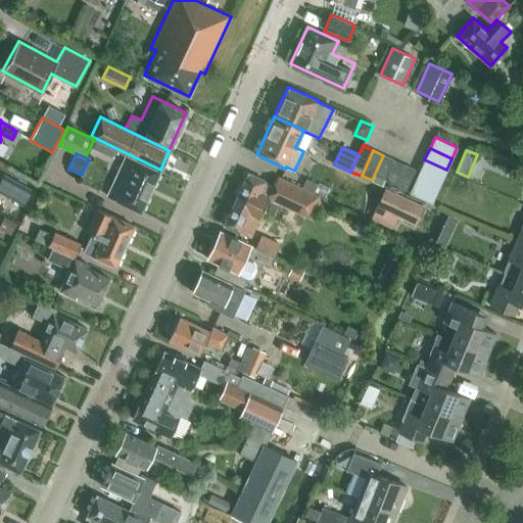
[(159,170),(127,154),(107,196),(141,211),(159,170)]
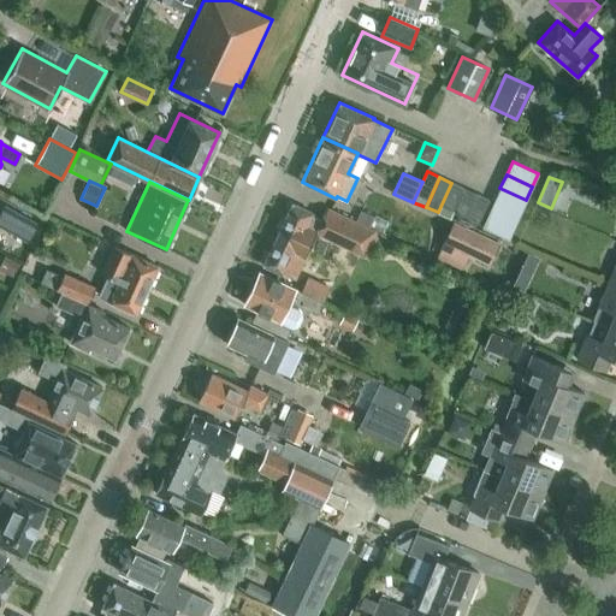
[(465,188),(451,183),(438,212),(451,218),(454,211),(465,188)]
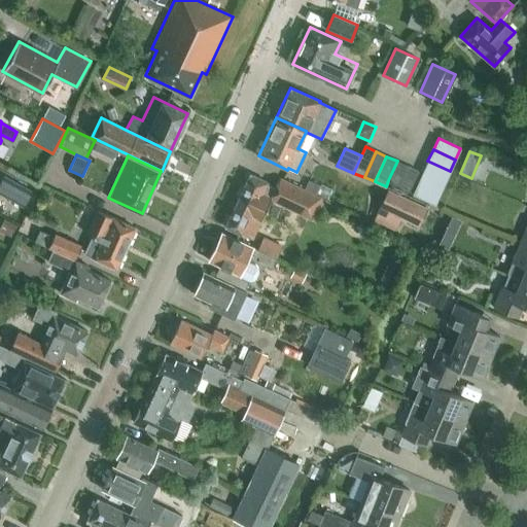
[(408,166),(397,161),(388,180),(399,185),(408,166)]
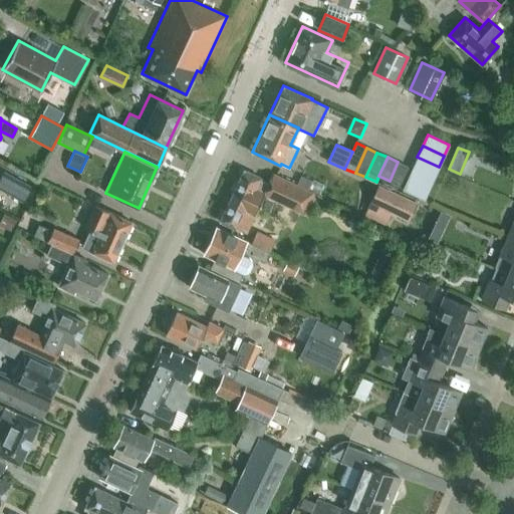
[(425,199),(439,167),(417,157),(403,190),(425,199)]
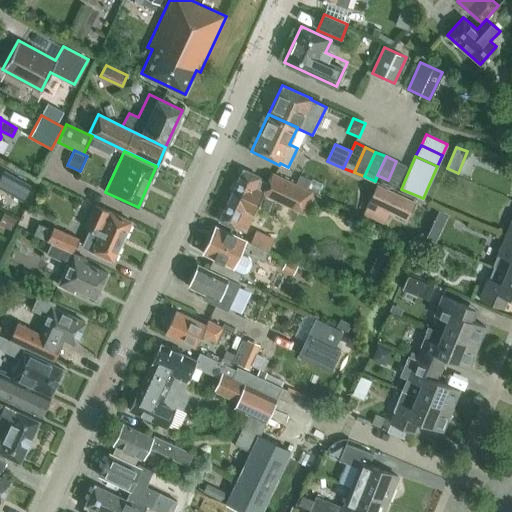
[(406,166),(396,161),(388,180),(398,185),(406,166)]
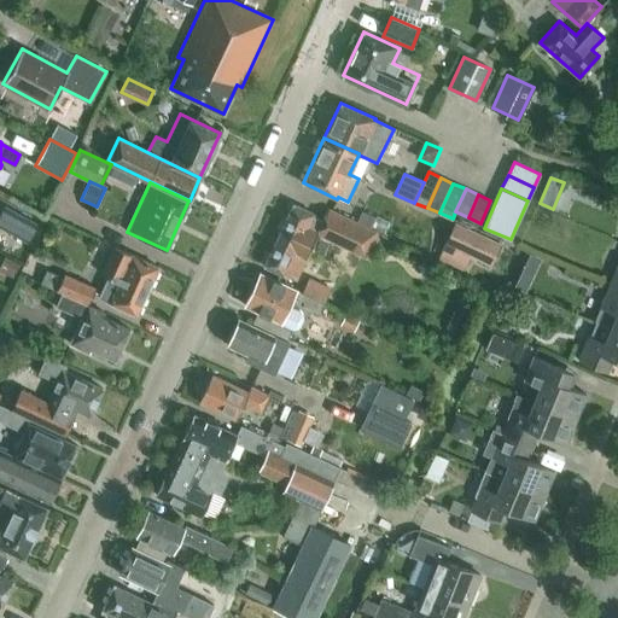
[(0,221),(33,234),(41,211),(9,198),(0,219),(0,221)]
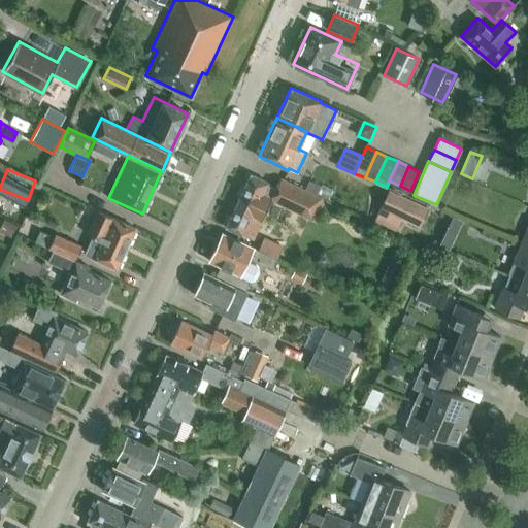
[(325,200),(325,199),(320,196),(306,190),(282,178),(276,188),(267,184),(268,182),(251,173),(225,227),(253,239),(270,201),(311,220),(314,215),(318,215),(325,200)]
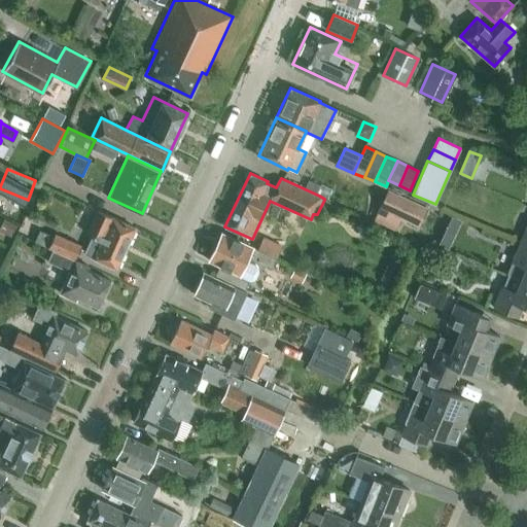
[(332,191),(310,181),(306,189),(319,196),(324,199),(324,200),(328,202),(332,191)]
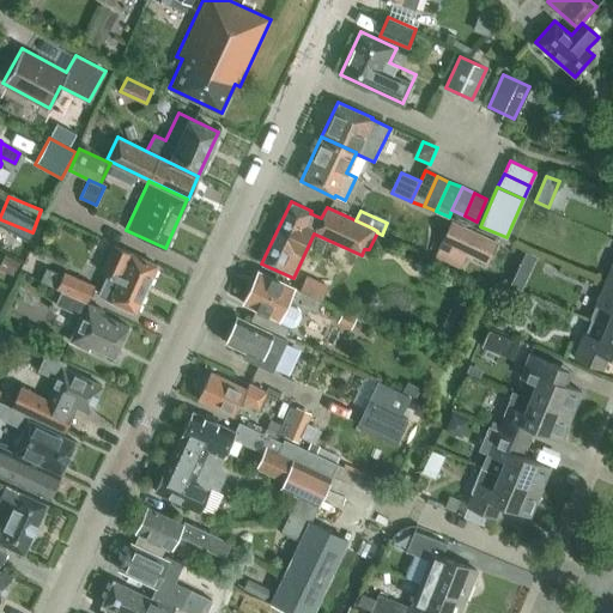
[(497,242),(450,220),(434,256),(461,268),(468,253),(489,262),(497,242)]
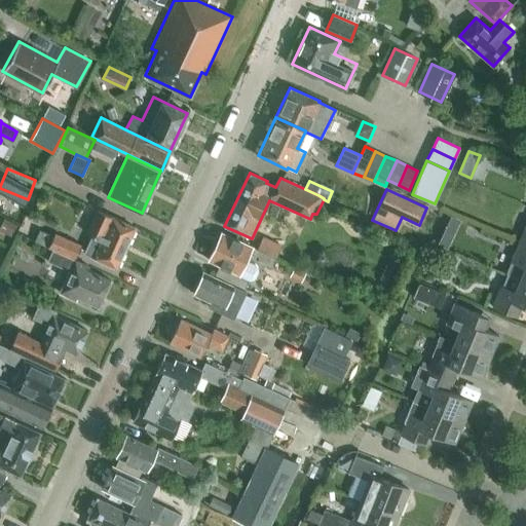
[(116,267),(135,227),(98,210),(86,233),(92,235),(84,253),(116,267)]
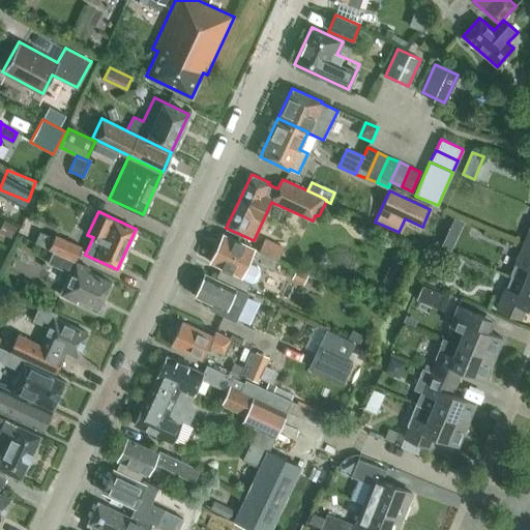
[(4,219),(0,227),(0,232),(11,238),(18,226),(4,219)]
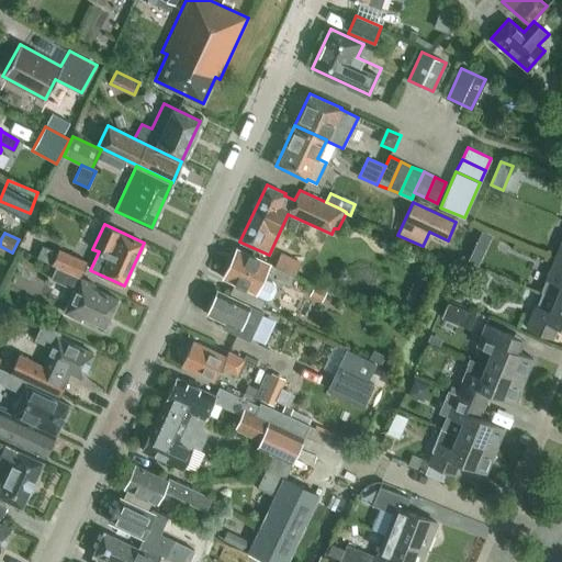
[(291,273),(291,272),(277,266),(276,267),(237,248),(223,278),(235,283),(231,293),(261,307),(266,298),(271,296),(276,288),(273,282),(263,278),(267,270),(277,274),(276,279),(290,285),(294,276),(291,273)]
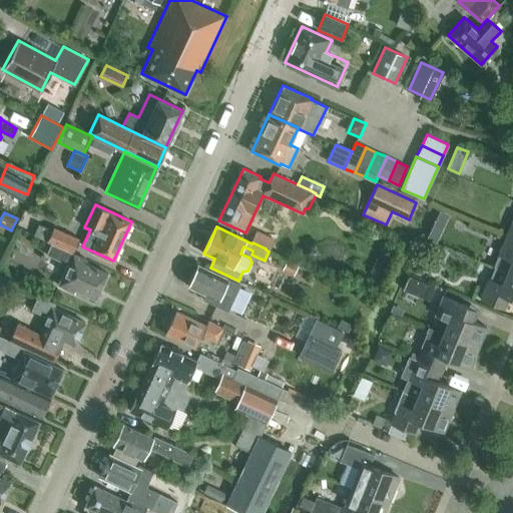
[(48,240),(52,242),(74,252),(79,240),(53,228),(48,240)]
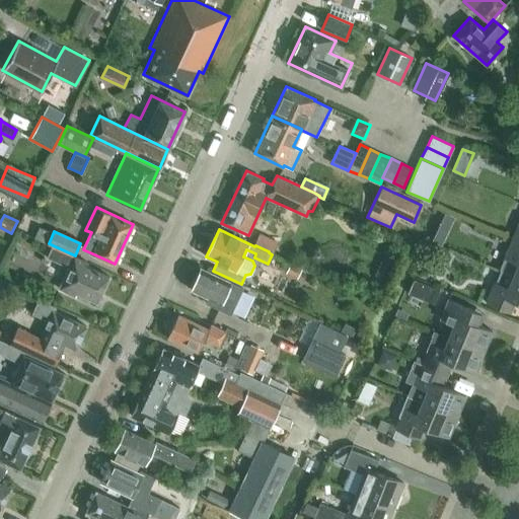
[(436,231),(432,240),(441,244),(445,235),(436,231)]
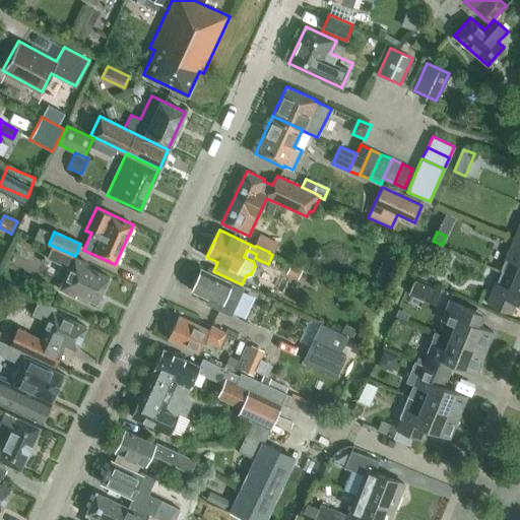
[(260,233),(254,245),(272,254),(278,242),(260,233)]
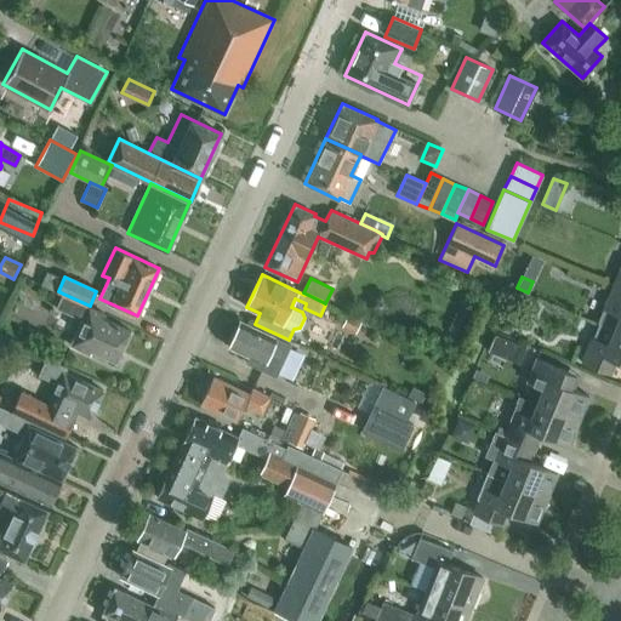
[(603,308),(598,323),(620,331),(620,286),(614,284),(603,308)]
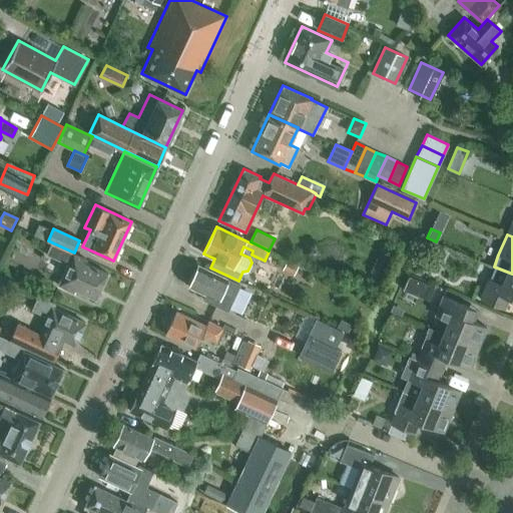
[(87,260),(74,252),(52,242),(46,253),(68,264),(59,285),(74,292),(76,289),(96,299),(108,273),(86,263),(87,260)]
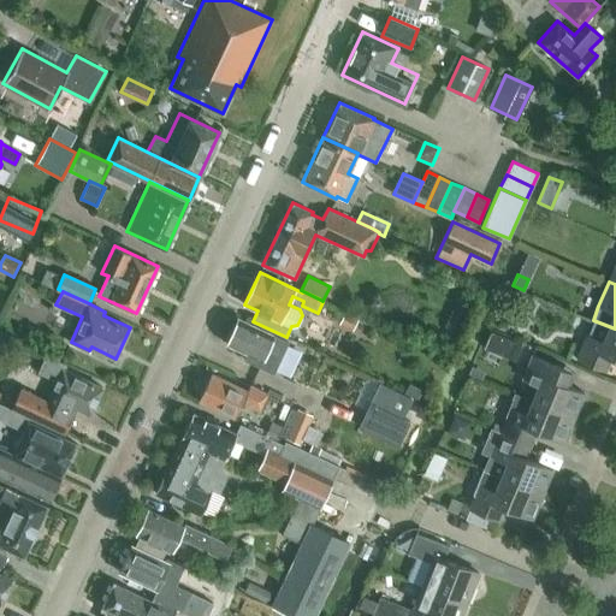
[(357,320),(345,314),(341,325),(353,331),(357,320)]
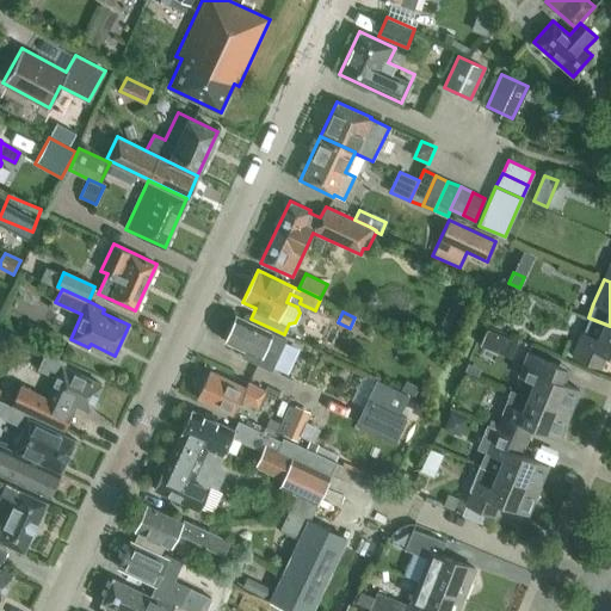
[(236,315),(224,340),(246,350),(242,356),(271,369),(285,339),(236,315)]
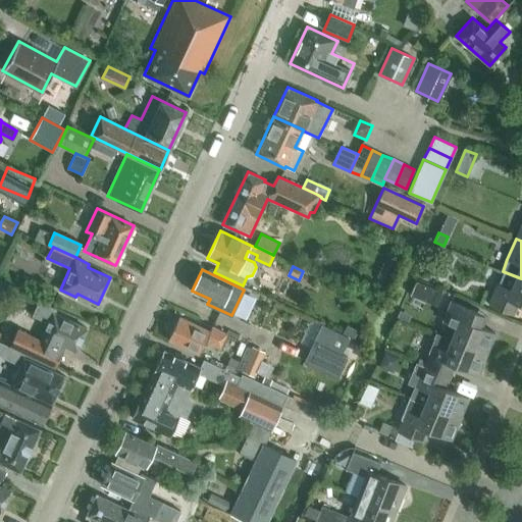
[(521,278),(503,271),(502,272),(504,272),(500,284),(498,283),(488,304),(513,314),(518,302),(521,304),(521,278)]
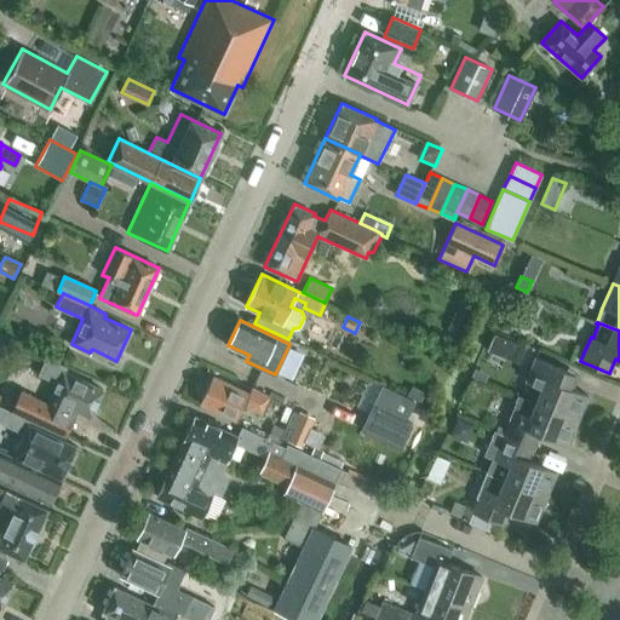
[(494,333),(487,349),(518,362),(524,345),(494,333)]
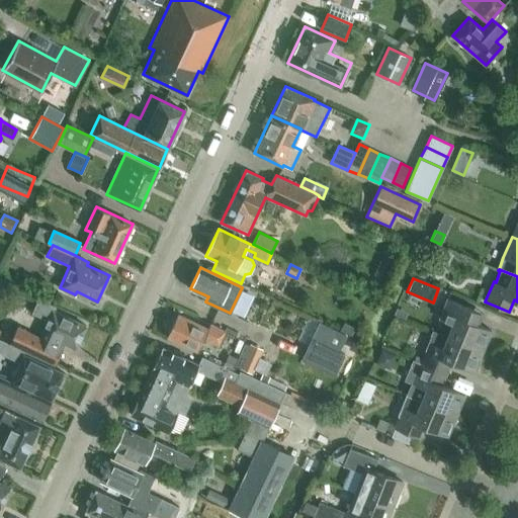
[(447,297),(439,319),(452,324),(448,336),(483,350),(491,330),(479,325),(473,323),(479,311),(471,308),(447,297)]
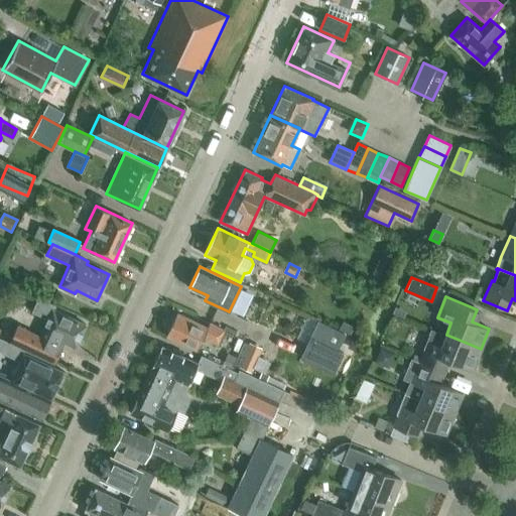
[(18,326),(10,342),(25,349),(54,363),(63,342),(75,347),(86,324),(52,308),(54,304),(39,297),(32,312),(47,319),(39,336),(18,326)]
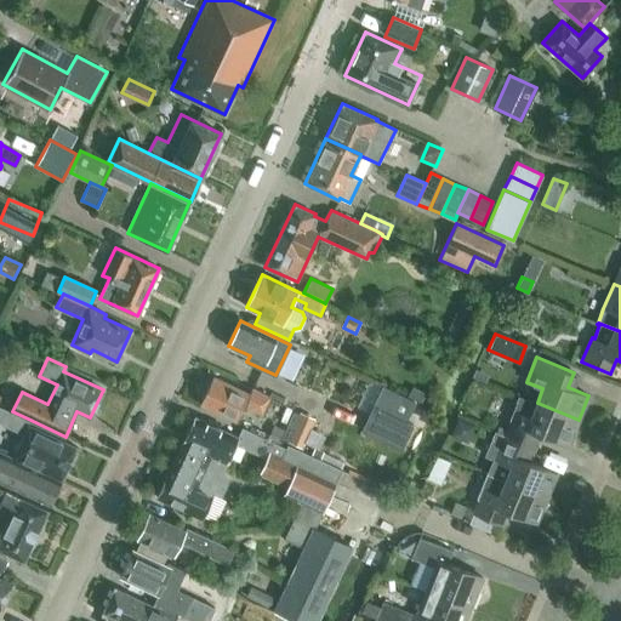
[(250,393),(214,376),(201,404),(238,421),(245,405),(262,414),(269,397),(252,388),(250,393)]
